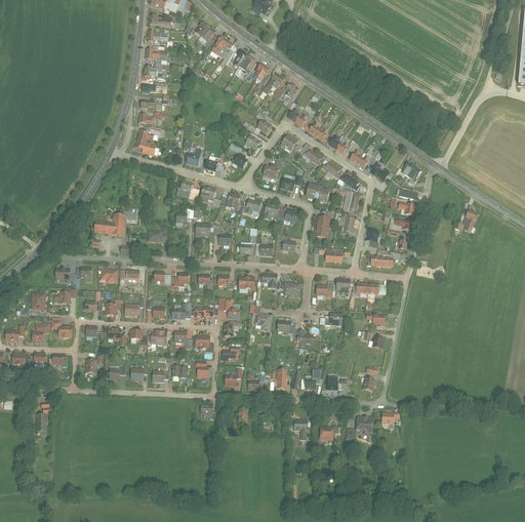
[(166,0),(164,7),(163,10),(174,14),(176,11),(176,10),(182,12),(185,5),(188,7),(191,0),(179,0),(178,2),(174,0),(166,0)]
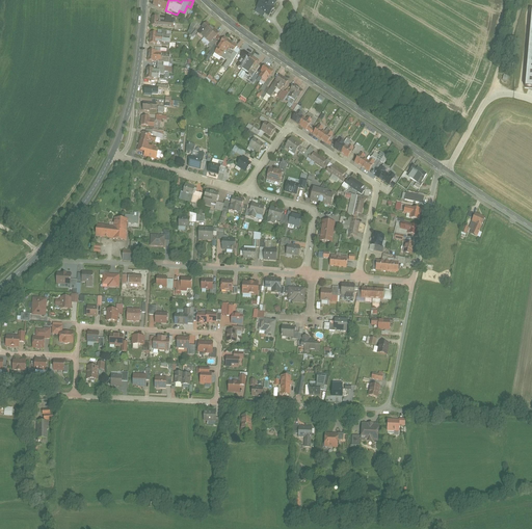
[(258,0),(257,2),(258,3),(265,8),(269,11),(275,2),(274,2),(275,0),(258,0)]
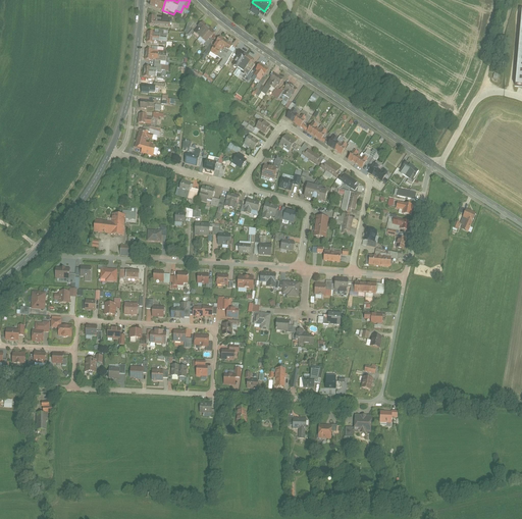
[(260,8),(253,3),(250,7),(257,12),(260,8)]
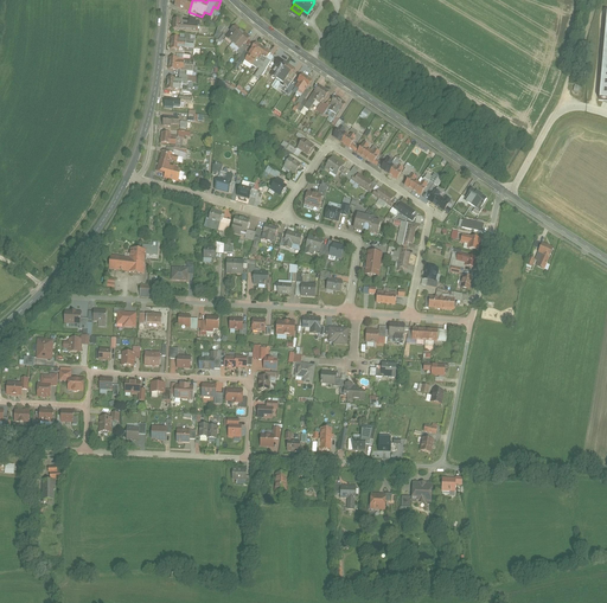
[(173,26),(198,27),(198,21),(181,20),(183,15),(174,15),(173,26)]
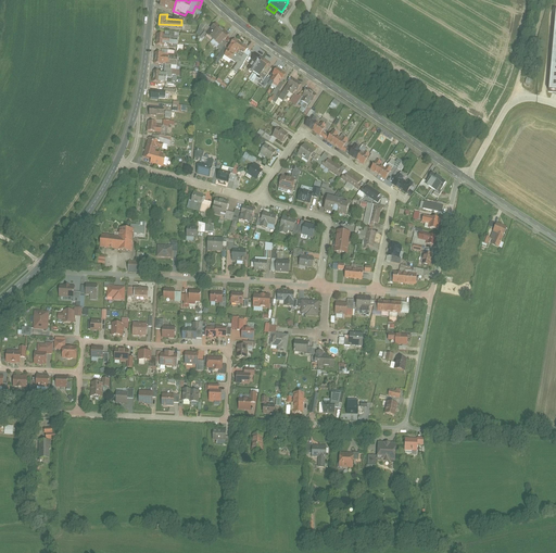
[(200,37),(204,32),(200,28),(204,23),(200,19),(194,33),(200,37)]
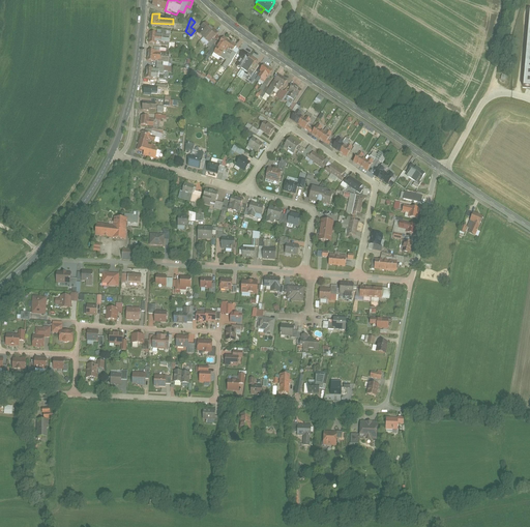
[(217,31),(204,20),(195,31),(208,41),(211,37),(217,31)]
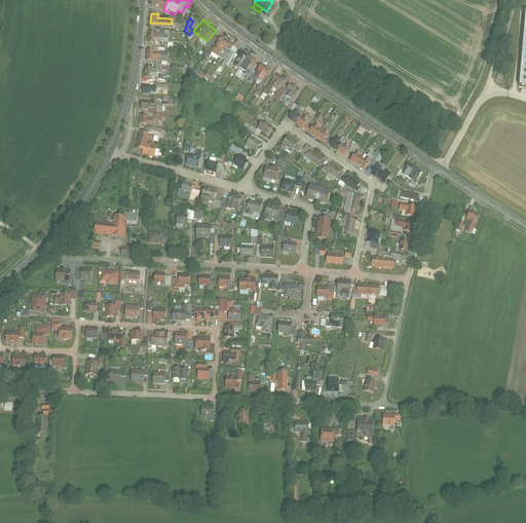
[(161,31),(161,35),(168,35),(168,30),(164,30),(165,26),(160,26),(159,31),(161,31)]
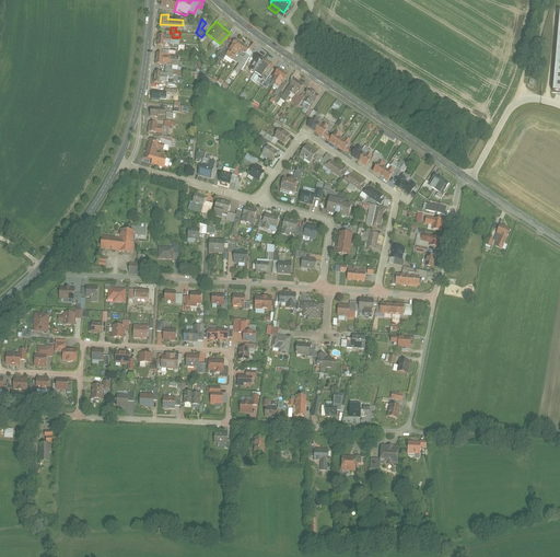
[(165,31),(158,30),(158,42),(165,43),(165,41),(170,42),(170,41),(178,42),(178,41),(179,37),(172,37),(172,33),(170,33),(165,33),(165,31)]
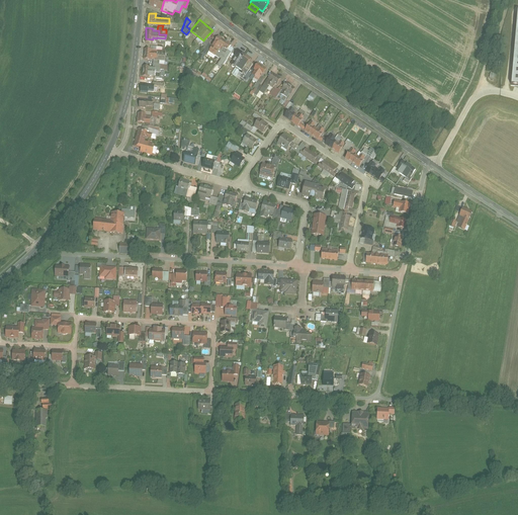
[(230,43),(218,34),(210,44),(208,48),(207,50),(213,55),(217,50),(220,52),(219,53),(222,56),(229,45),(230,43)]
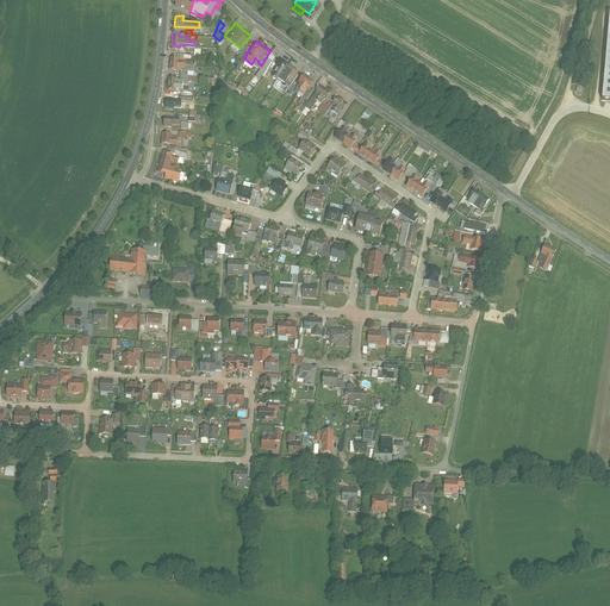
[(247,45),(243,43),(240,48),(236,52),(240,56),(244,49),(247,45)]
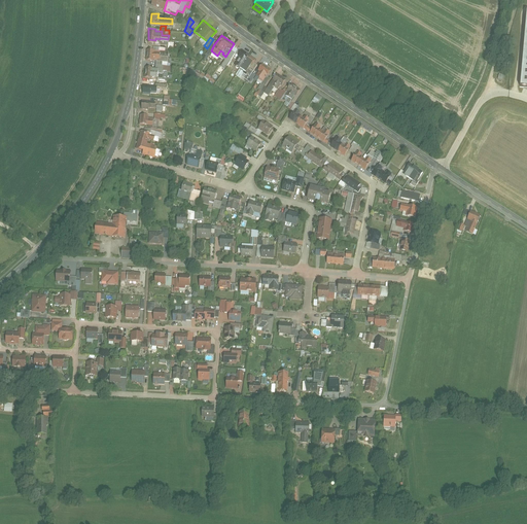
[(212,48),(214,44),(211,42),(207,48),(205,53),(208,55),(212,48)]
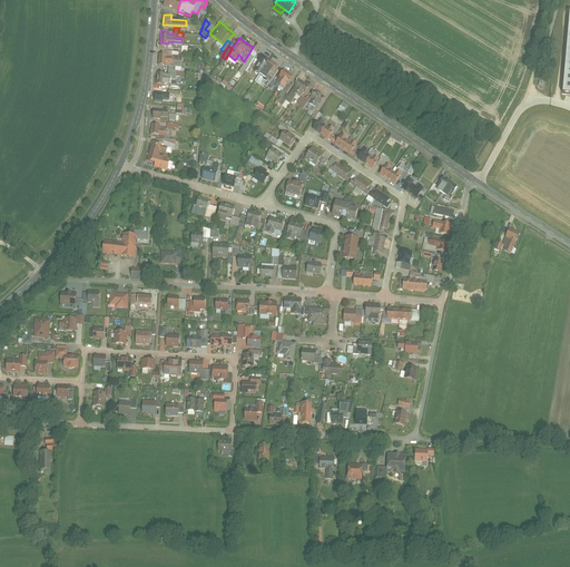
[(256,52),(252,49),(244,61),(248,64),(256,52)]
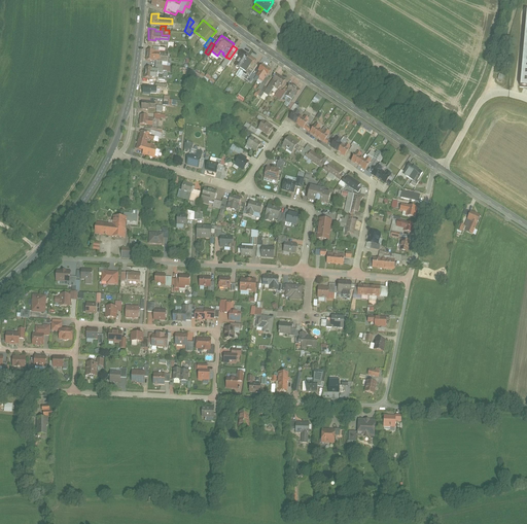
[(153,47),(146,46),(145,57),(153,58),(153,56),(156,57),(160,57),(160,53),(160,48),(159,48),(154,47),(153,47)]
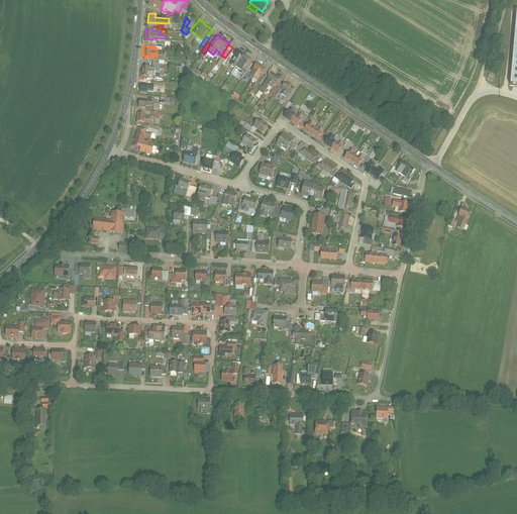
[(229,61),(228,63),(238,69),(240,71),(247,60),(249,57),(236,47),(232,54),(233,55),(229,61)]
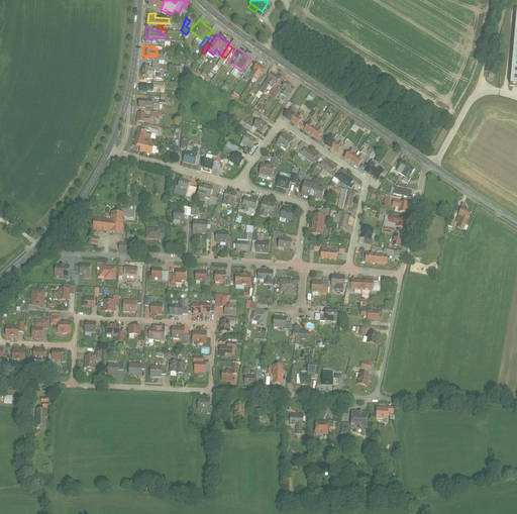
[(225,58),(221,56),(218,61),(226,66),(228,63),(229,61),(225,58)]
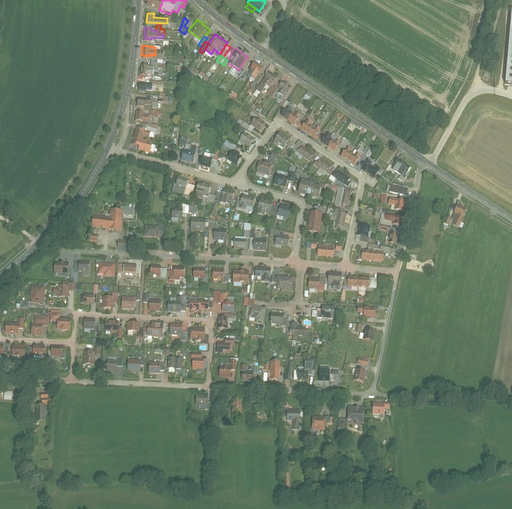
[(249,62),(245,59),(238,70),(236,68),(235,69),(241,73),(242,72),(245,67),(249,62)]
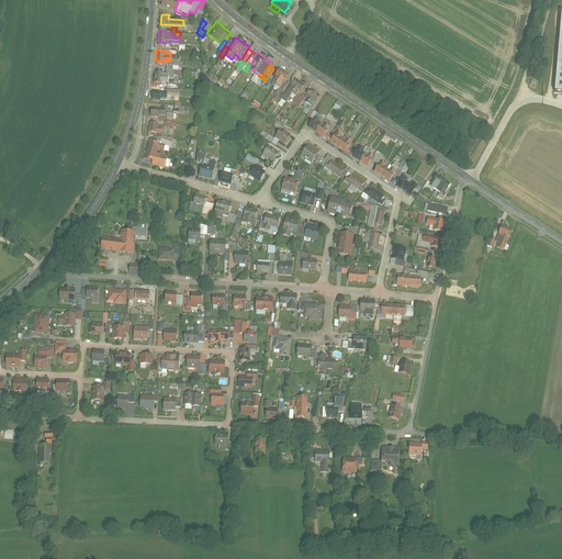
[(273,77),(271,79),(274,81),(274,82),(279,85),(282,80),(282,79),(283,79),(288,73),(279,67),(274,74),(273,77)]
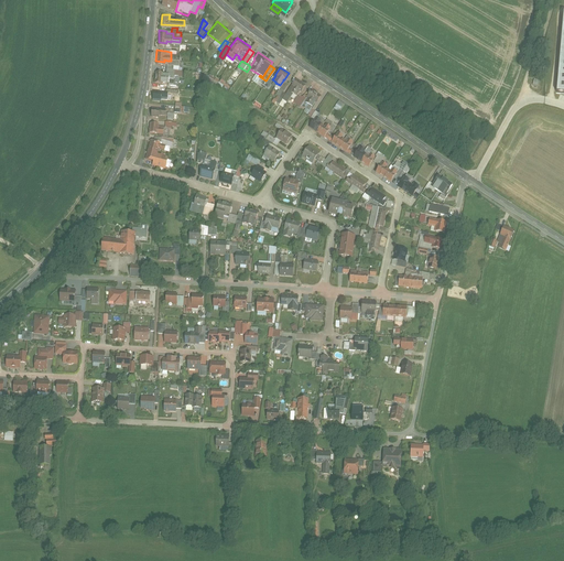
[(163,68),(155,68),(154,79),(162,81),(163,79),(169,79),(170,71),(166,71),(163,71),(163,68)]
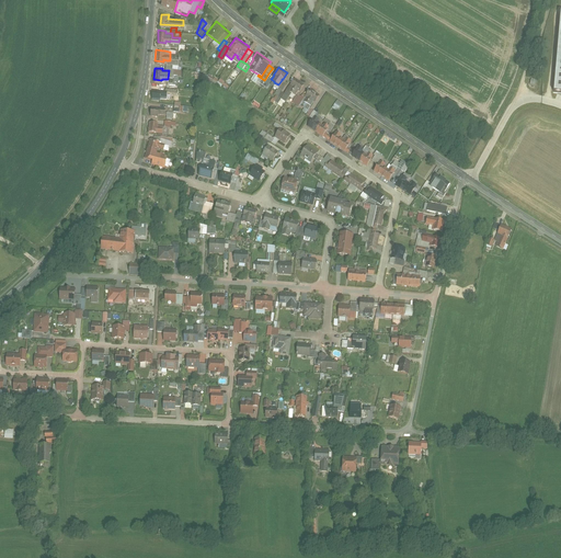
[(273,77),(268,73),(265,79),(272,84),(274,82),(274,81),(271,79),(273,77)]
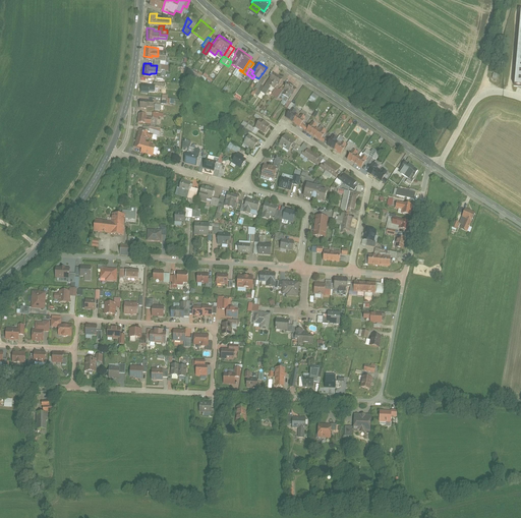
[(282,76),(273,71),(268,78),(270,79),(267,83),(270,85),(273,88),(274,85),(276,83),(277,84),(282,76)]
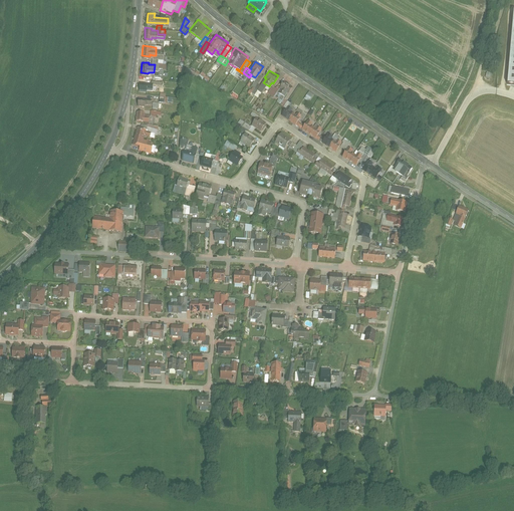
[(261,75),(258,73),(255,77),(250,84),(252,85),(253,87),(256,82),(261,75)]
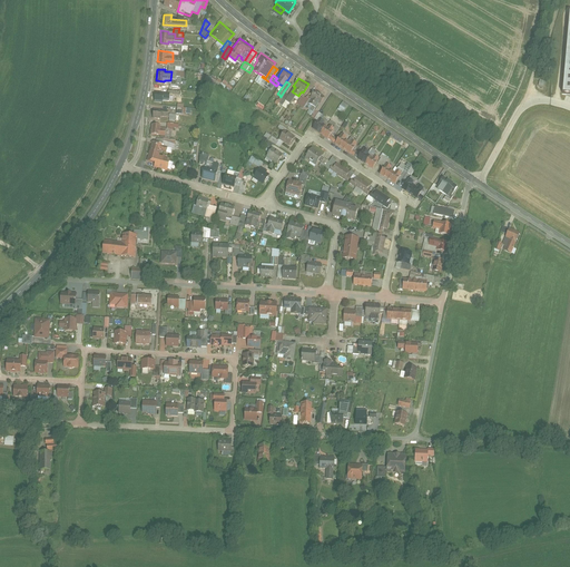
[(295,87),(293,86),(287,94),(284,98),(288,101),(295,94),(292,91),(295,87)]
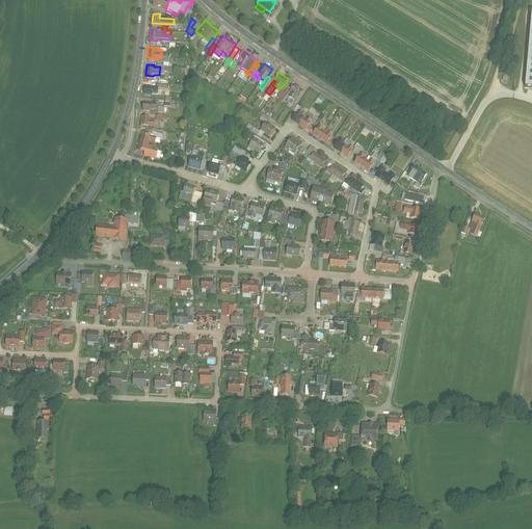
[(293,82),(288,89),(289,90),(287,95),(290,97),(293,99),(296,95),(297,96),(301,88),(293,82)]
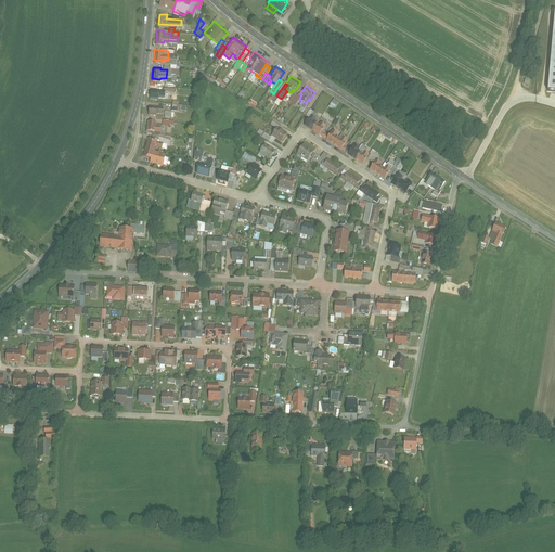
[(151,87),(150,95),(158,97),(158,94),(164,94),(165,88),(164,88),(151,87)]
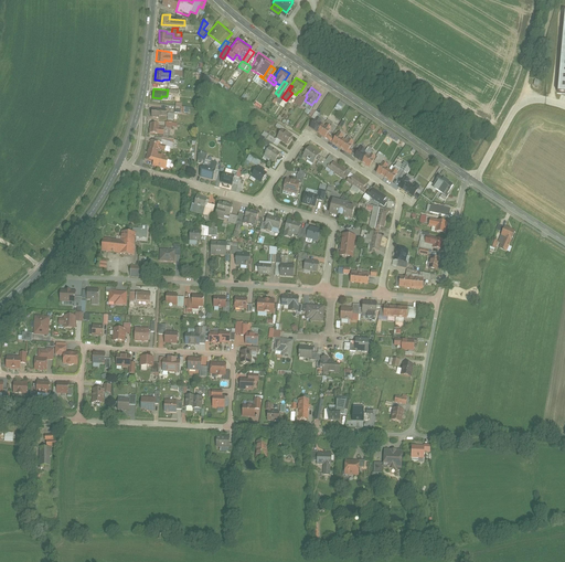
[(285,93),(281,91),(278,96),(275,102),(278,104),(281,97),(285,93)]
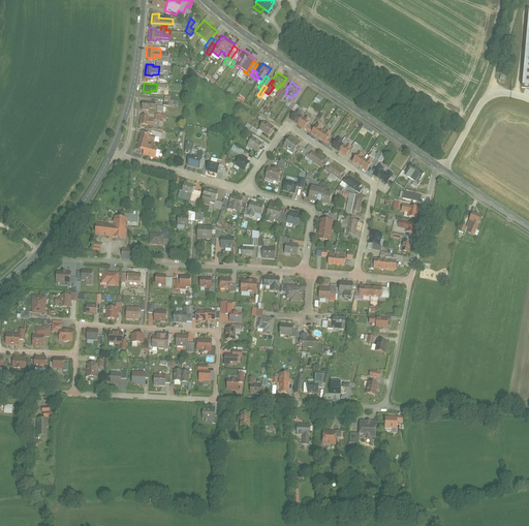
[(156,98),(143,97),(142,106),(149,107),(149,104),(155,104),(156,98)]
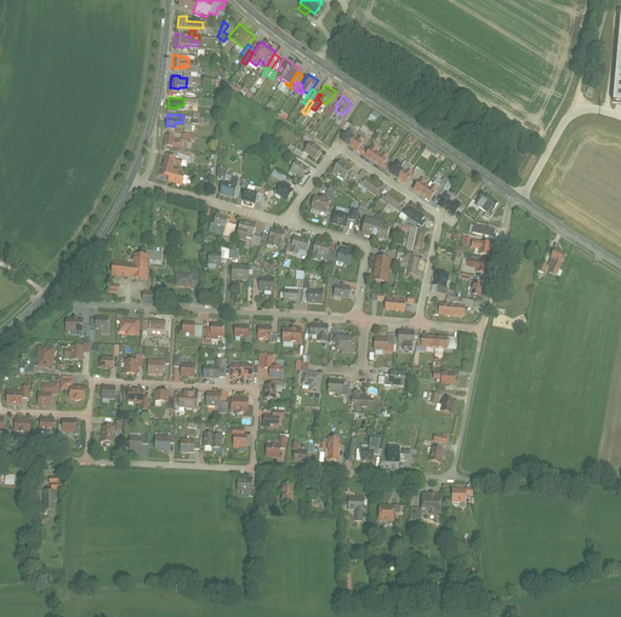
[(342,125),(346,127),(349,124),(351,125),(353,121),(347,118),(342,125)]
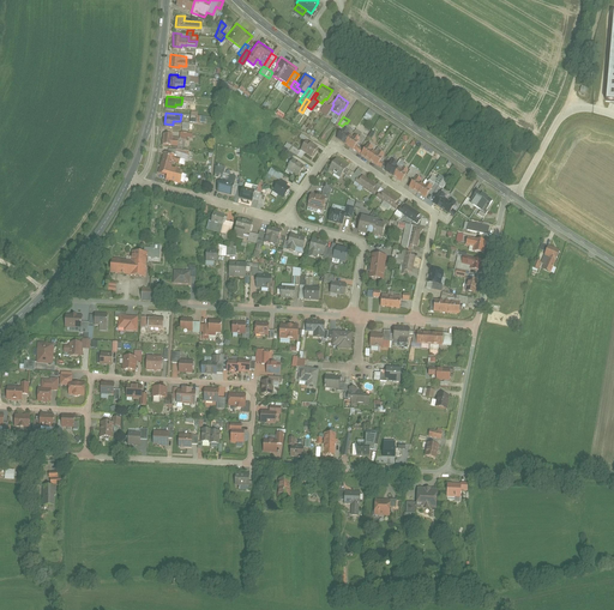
[(347,131),(350,126),(347,124),(345,122),(342,126),(336,136),(353,146),(355,142),(357,138),(360,136),(354,132),(353,134),(347,131)]
